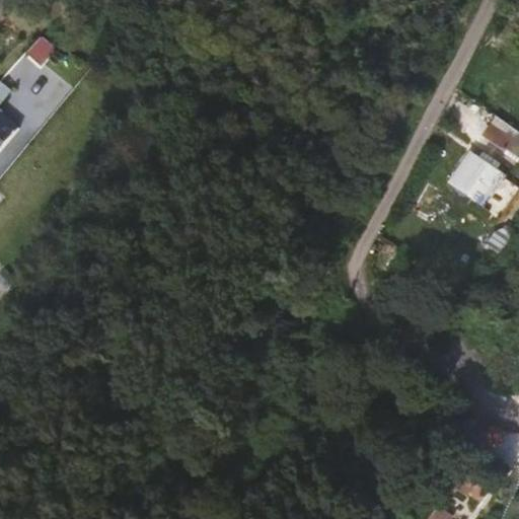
[(1,81),(0,82),(0,147),(17,128),(0,113),(0,101),(10,90),(1,81)]
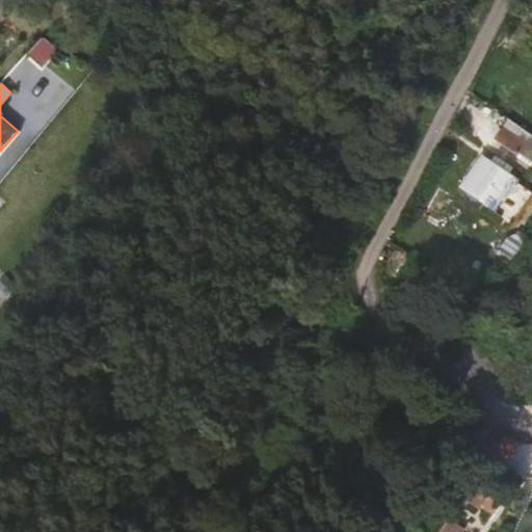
[(531,137),(531,134),(509,118),(497,137),(521,154),(531,137)]
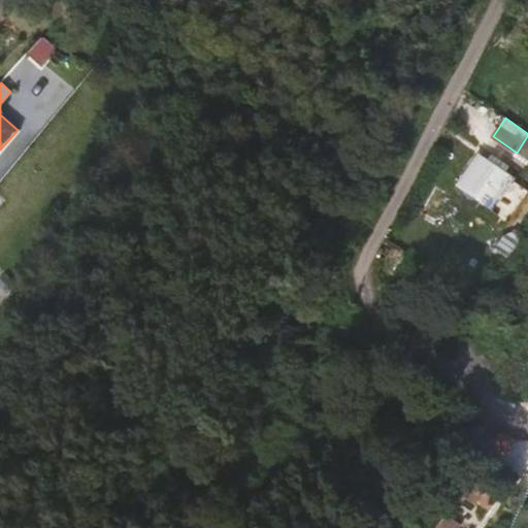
[(527,136),(517,153),(527,160),(527,136)]
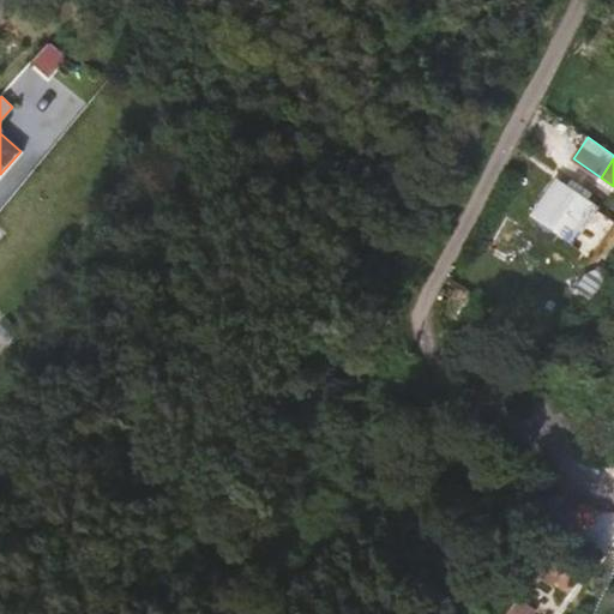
[(570,186),(560,179),(535,215),(591,254),(613,221),(613,216),(590,200),(581,193),(570,186)]
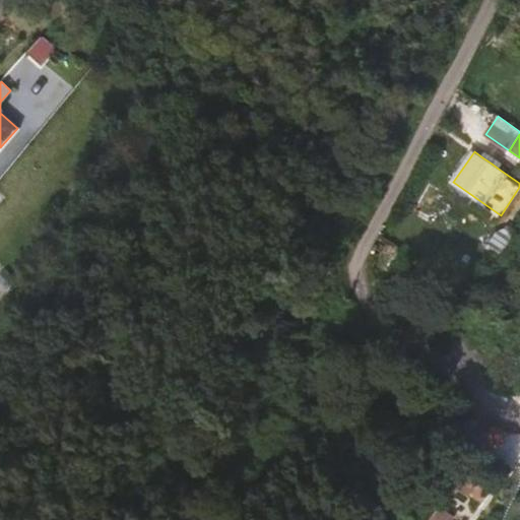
[(504,165),(486,152),(482,157),(492,164),(500,170),(504,165)]
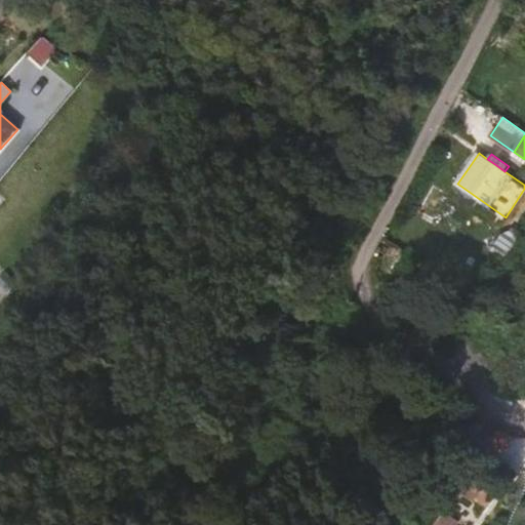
[(518,237),(506,228),(489,250),(502,258),(518,237)]
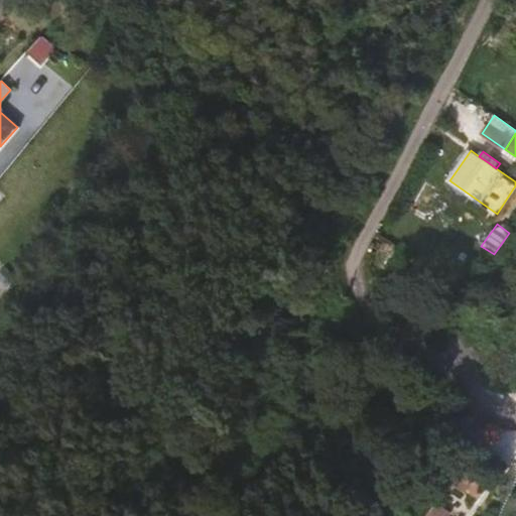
[(484,471),(473,464),(459,485),(469,492),(484,471)]
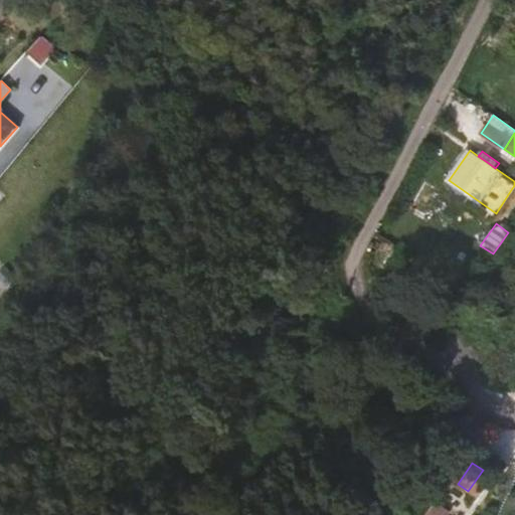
[(451,514),(452,514),(440,506),(434,514),(451,514)]
